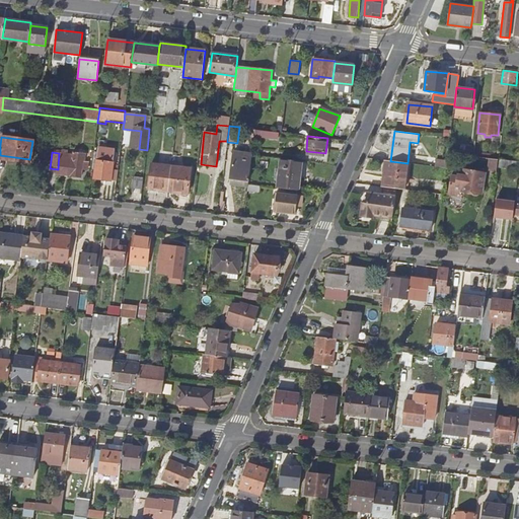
[(72,154),(59,153),(58,169),(57,174),(81,176),(82,169),(87,169),(88,161),(83,161),(84,153),(72,152),(72,154)]
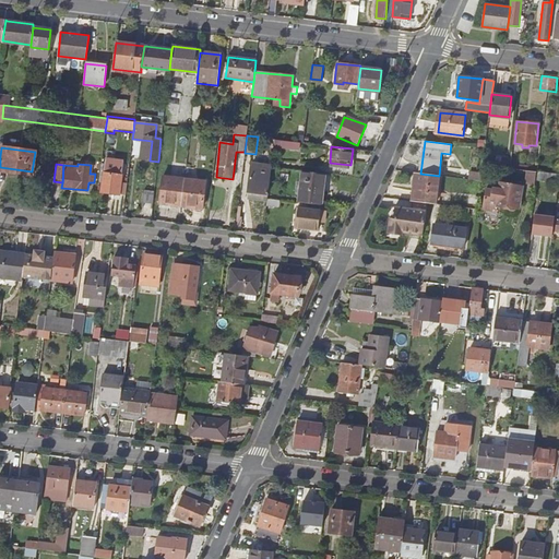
[(271,166),(251,164),(248,192),(268,194),(271,166)]
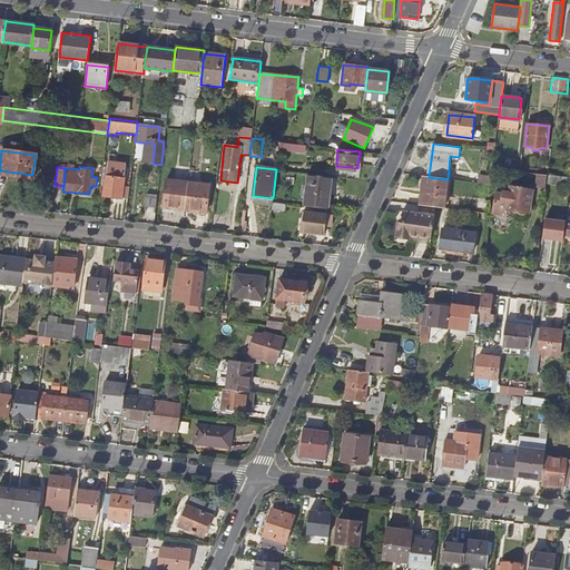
[(104,196),(121,198),(125,172),(107,170),(104,192),(104,193),(104,196)]
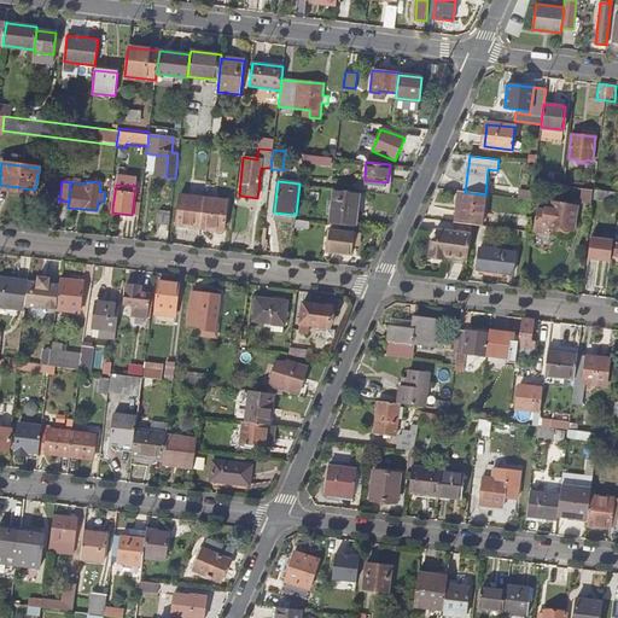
[(360,192),(333,190),(330,223),(356,227),(360,192)]
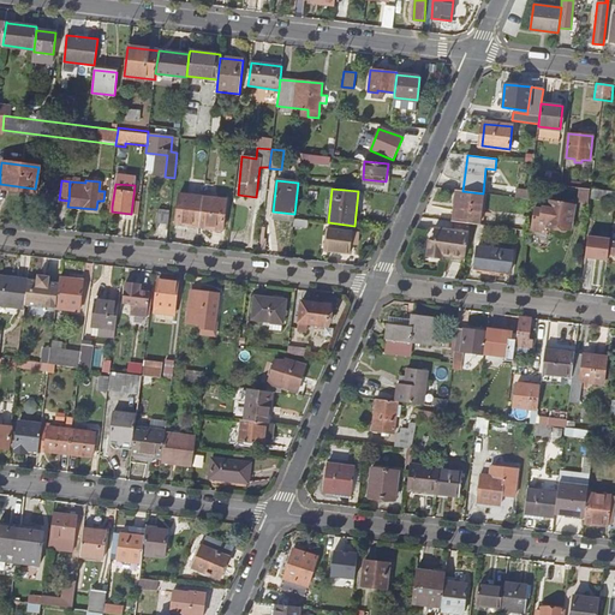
[(614,191),(591,189),(590,198),(614,201),(614,191)]
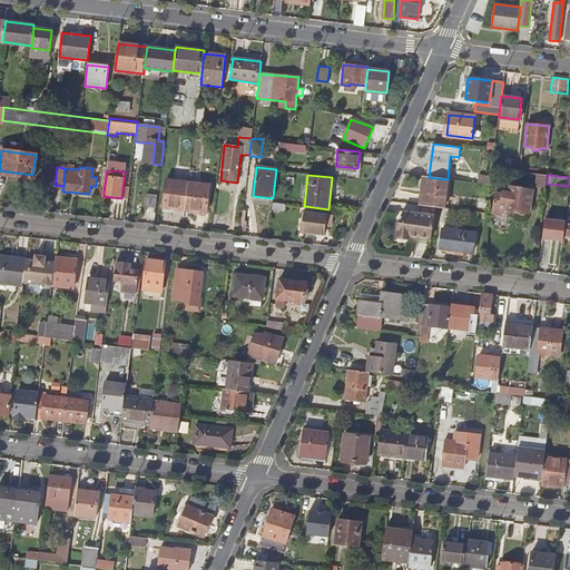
[(448,179),(429,177),(423,176),(420,205),(435,207),(444,208),(448,180),(448,179)]
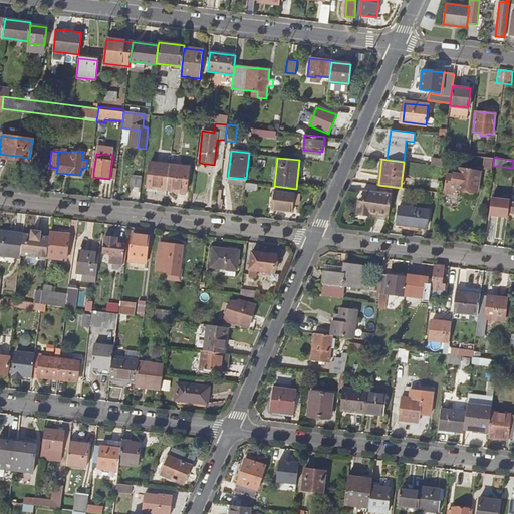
[(167,190),(170,165),(149,163),(147,187),(167,190)]
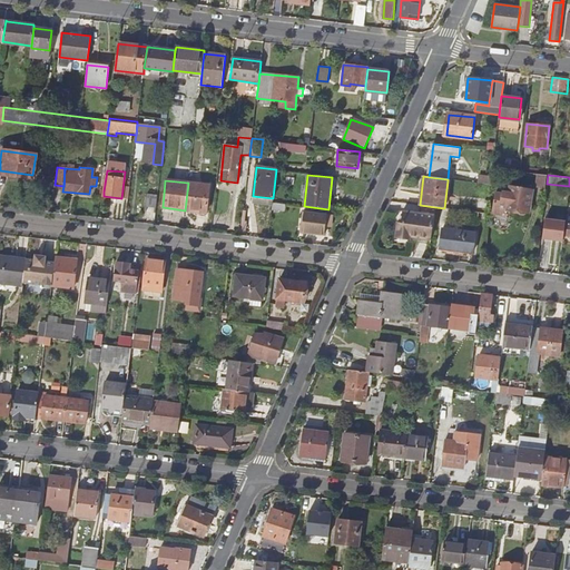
[(209,185),(188,183),(185,210),(206,213),(209,185)]
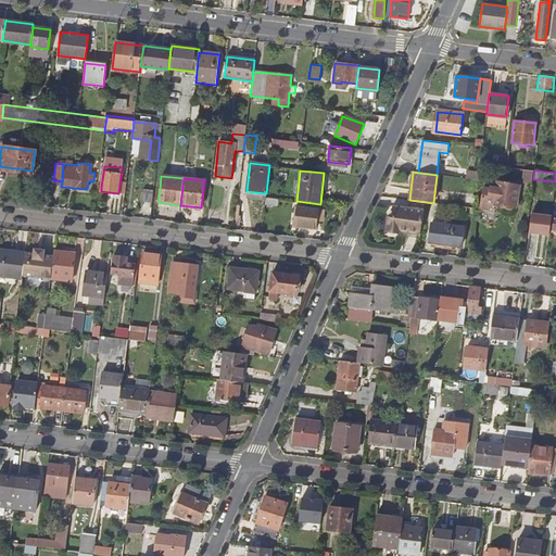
[(483,188),(480,209),(489,211),(490,209),(494,204),(515,207),(519,186),(498,182),(497,189),(490,187),(490,189),(483,188)]
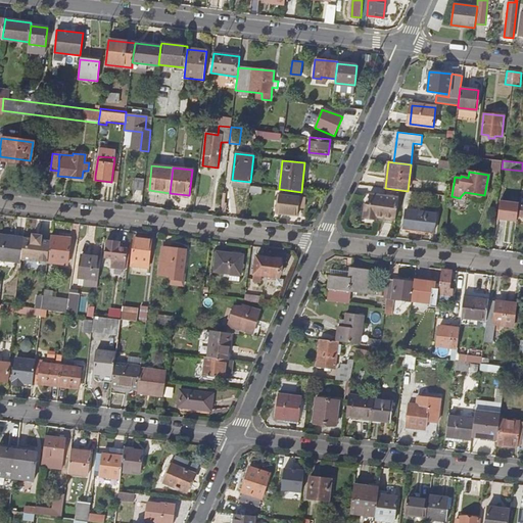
[(144,181),(135,180),(133,194),(142,195),(144,181)]
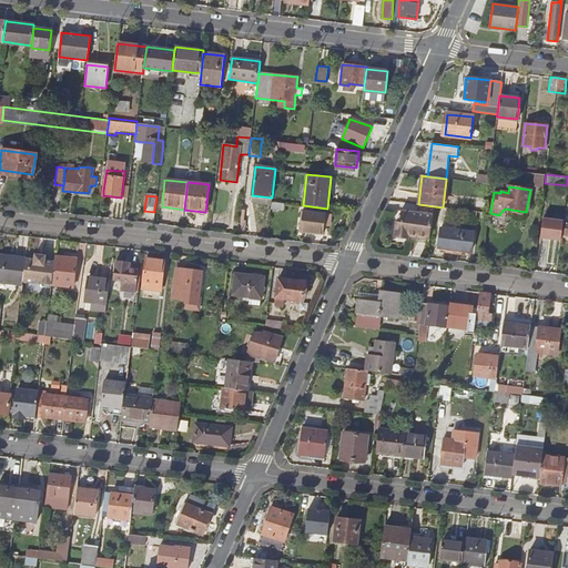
[(301,231),(324,234),(326,214),(303,211),(301,231)]
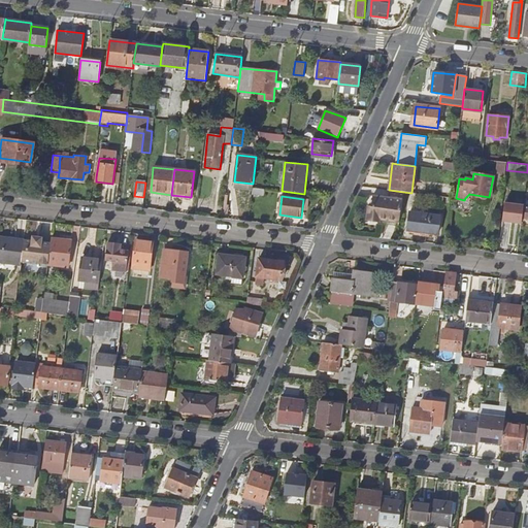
[(399,223),(402,199),(372,196),(371,207),(368,207),(367,222),(381,223),(381,221),(399,223)]
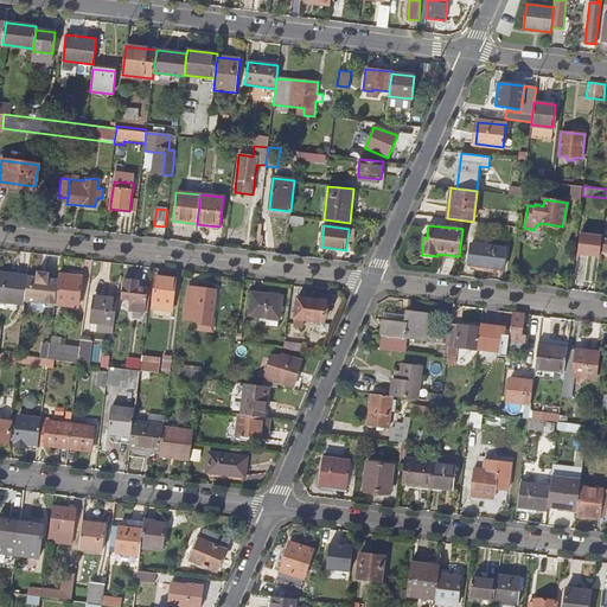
[(600,257),(602,236),(580,232),(577,254),(600,257)]
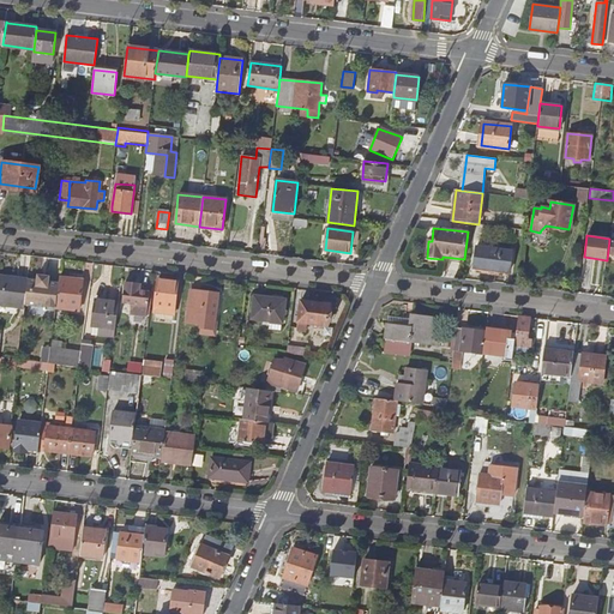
[(474,269),(510,272),(512,251),(476,247),(474,269)]
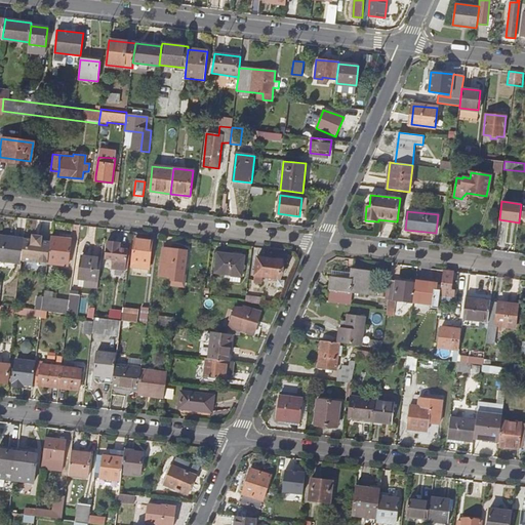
[(25,239),(0,236),(0,260),(22,264),(22,260),(25,239)]
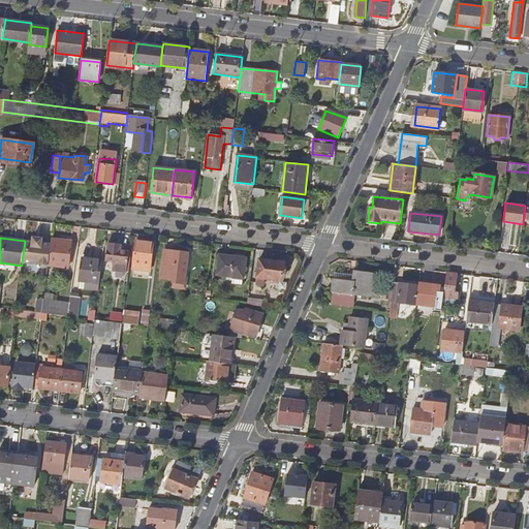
[(49,266),(51,244),(42,243),(42,241),(33,240),(33,242),(25,241),(22,262),(49,266)]
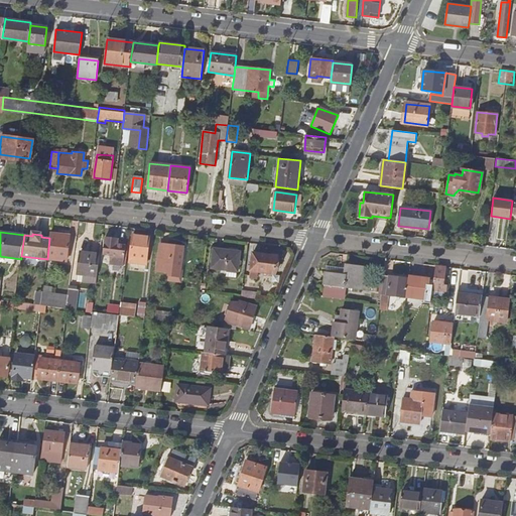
[(50,234),(49,238),(47,259),(67,261),(70,236),(50,234)]
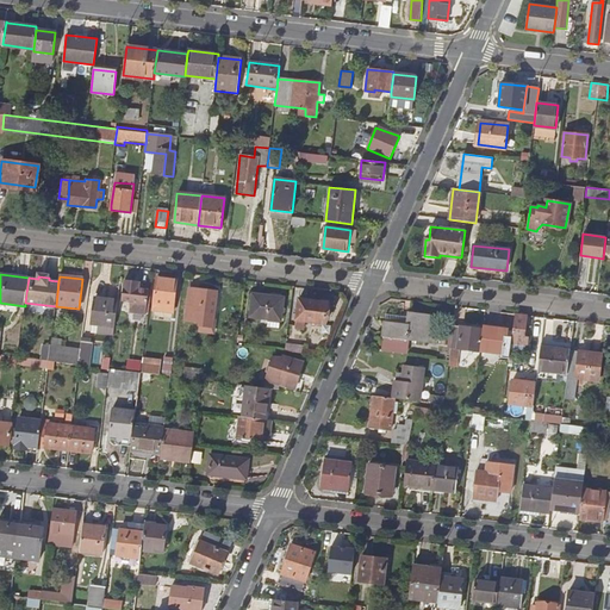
[(153,310),(174,312),(175,294),(175,293),(176,280),(156,278),(155,293),(153,310)]
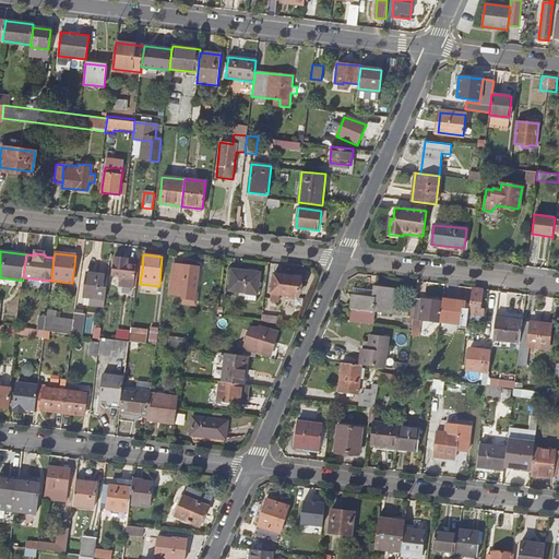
[(119,285),(133,287),(137,265),(122,264),(122,259),(114,258),(111,275),(120,276),(119,285)]
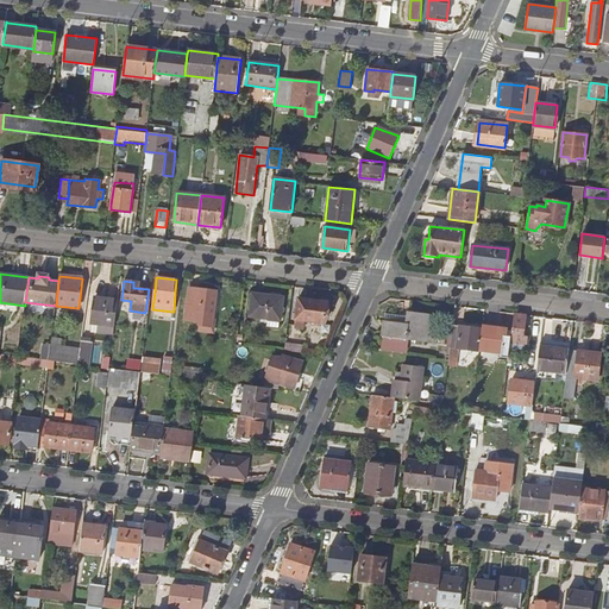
[(217,290),(188,288),(186,320),(201,322),(201,313),(214,314),(217,290)]
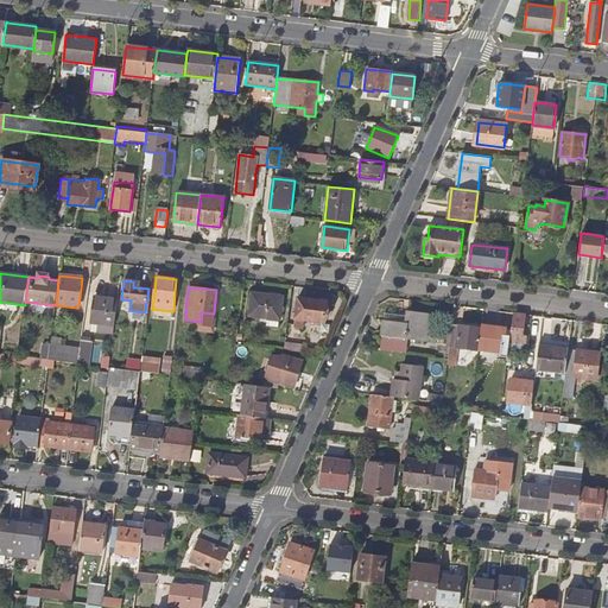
[(283,296),(252,292),(248,317),(280,321),(283,296)]
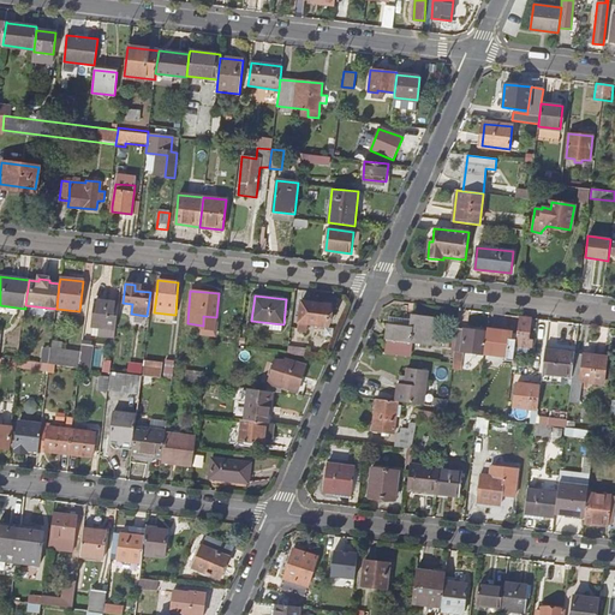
[(119,303),(95,300),(93,326),(100,327),(99,336),(115,338),(119,303)]
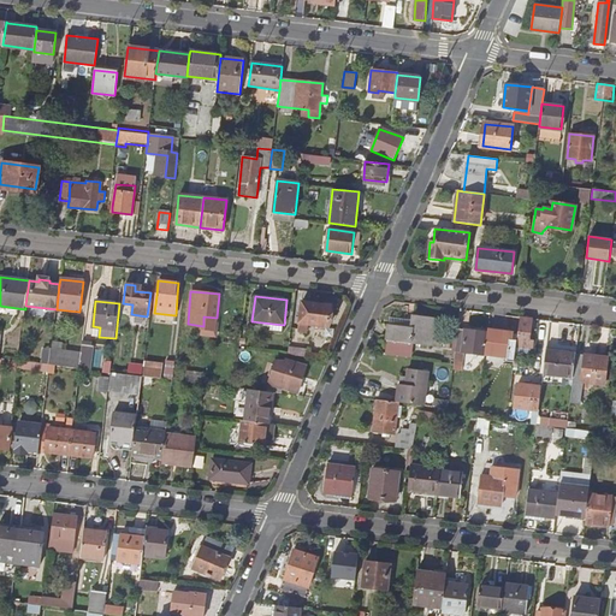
[(331,306),(301,302),(298,332),(307,332),(308,325),(329,327),(331,306)]
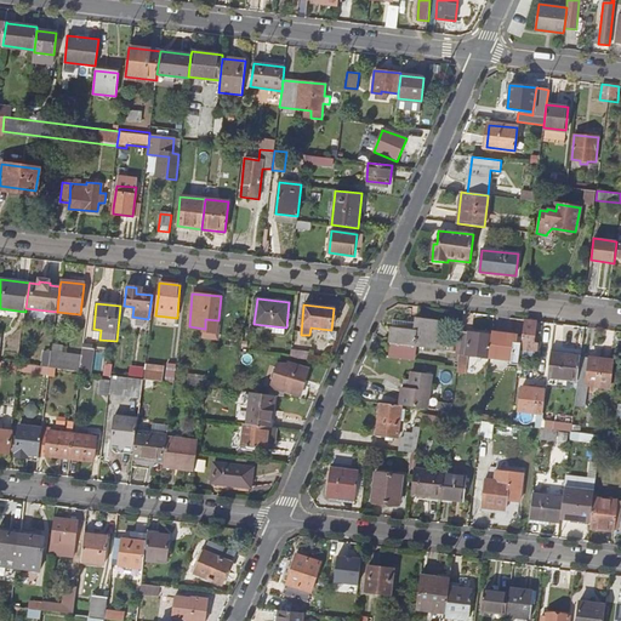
[(391,343),(436,349),(438,322),(416,319),(415,331),(392,329),(391,343)]
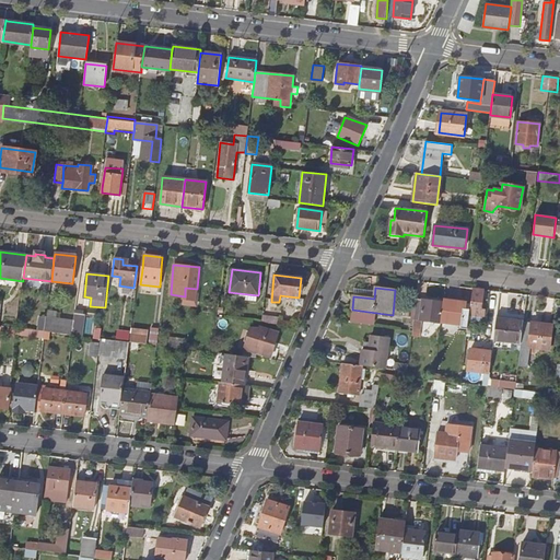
[(470,308),(469,315),(483,317),(485,310),(481,310),(483,290),(473,288),(470,308)]
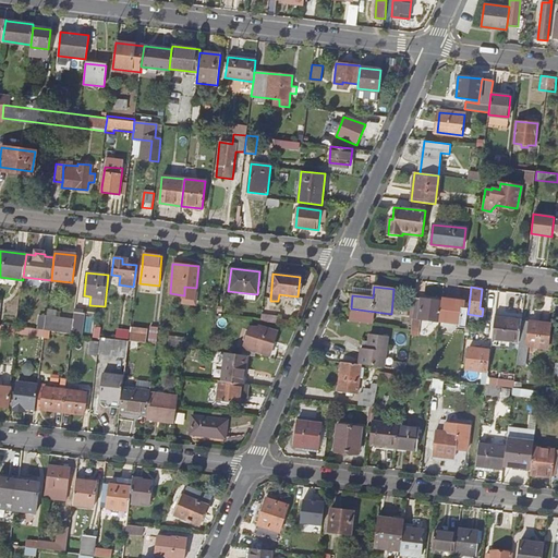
[(413,316),(411,329),(417,330),(419,320),(421,299),(414,298),(413,316)]
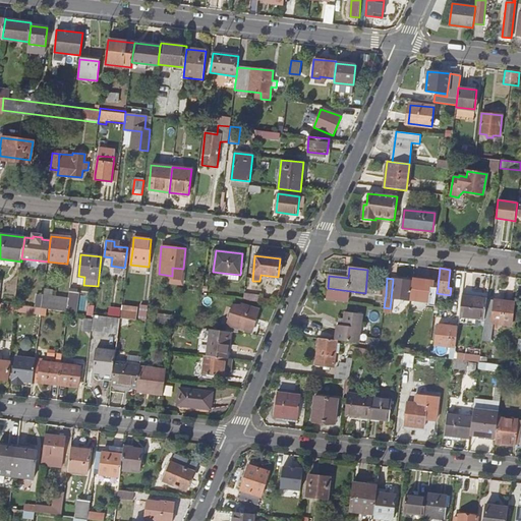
[(436,305),(437,293),(438,287),(432,287),(432,282),(415,280),(415,278),(413,278),(412,281),(411,294),(410,297),(410,299),(428,301),(428,304),(436,305)]
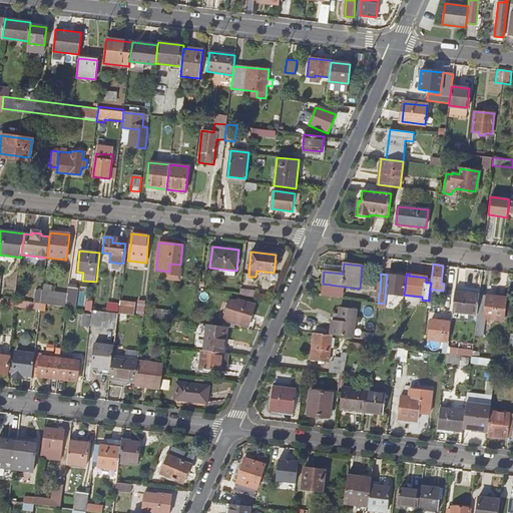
[(405,290),(406,277),(387,275),(385,295),(401,296),(401,293),(404,293),(405,290)]
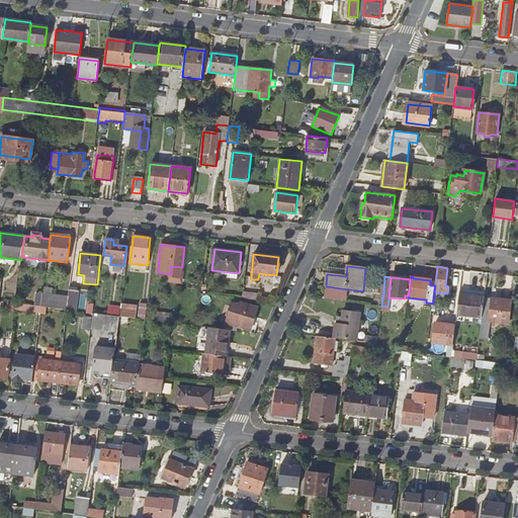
[(69,296),(67,310),(75,311),(77,290),(70,289),(69,296)]
